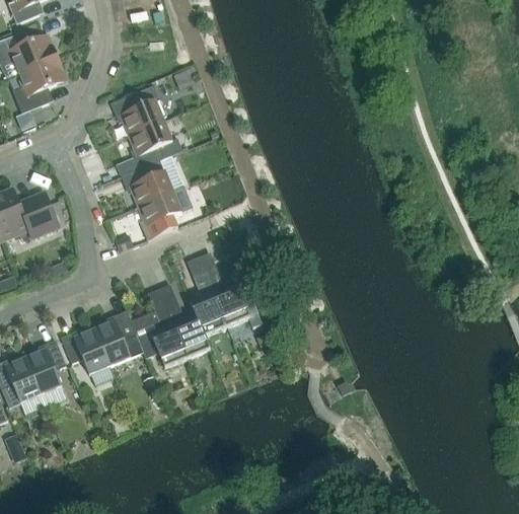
[(13,0),(8,2),(16,22),(39,13),(34,1),(36,0),(13,0)]
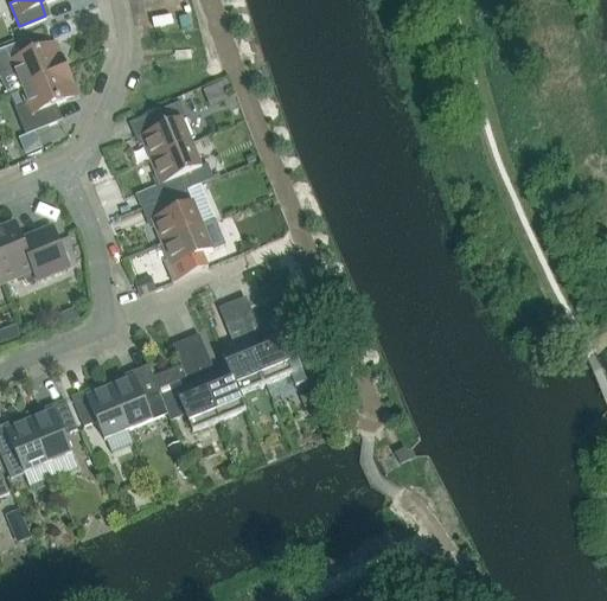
[(24,37),(0,45),(0,76),(6,88),(7,87),(8,90),(21,84),(66,65),(61,52),(59,52),(55,39),(29,50),(24,37)]
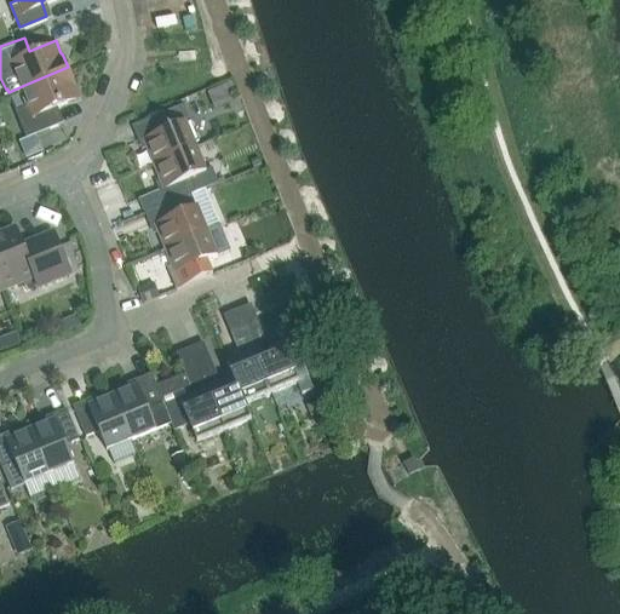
[(73,80),(68,67),(22,86),(28,102),(15,107),(26,135),(58,121),(51,105),(78,95),(72,81),(73,80)]
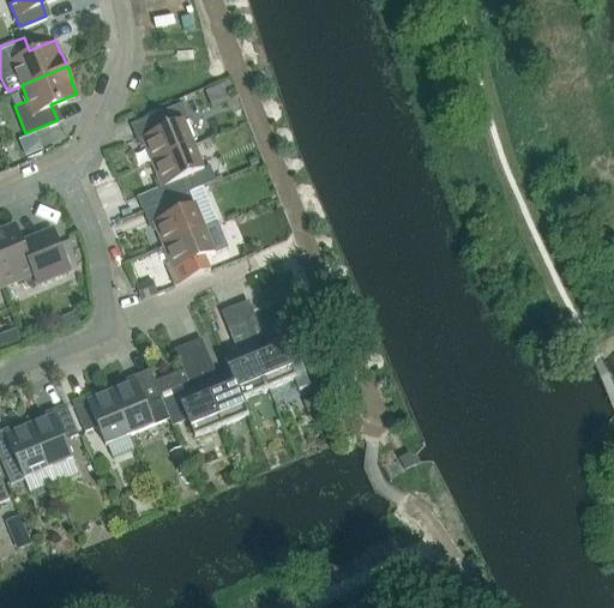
[(188,116),(181,100),(131,121),(137,137),(142,134),(151,160),(193,142),(184,119),(188,116)]
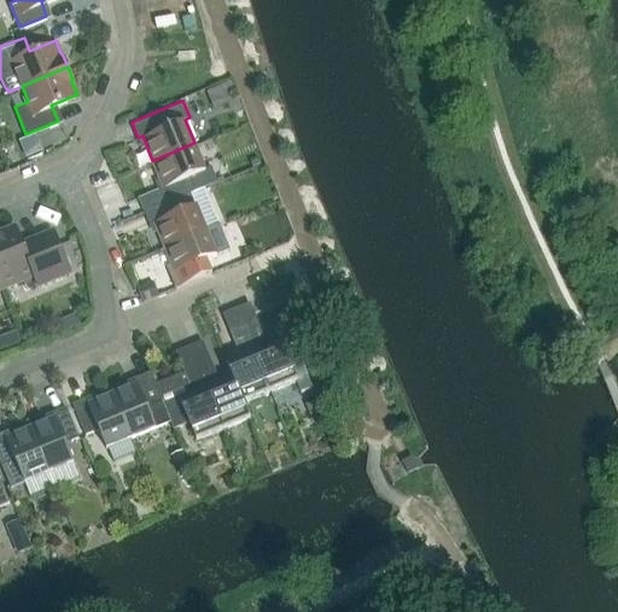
[(42,146),(35,129),(25,134),(23,135),(30,151),(42,146)]
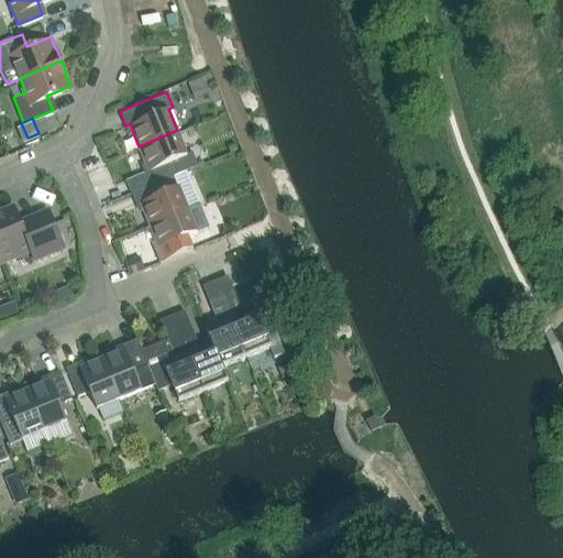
[(144,170),(150,182),(150,183),(164,176),(164,177),(178,171),(173,159),(187,153),(177,130),(139,146),(148,168),(144,170)]
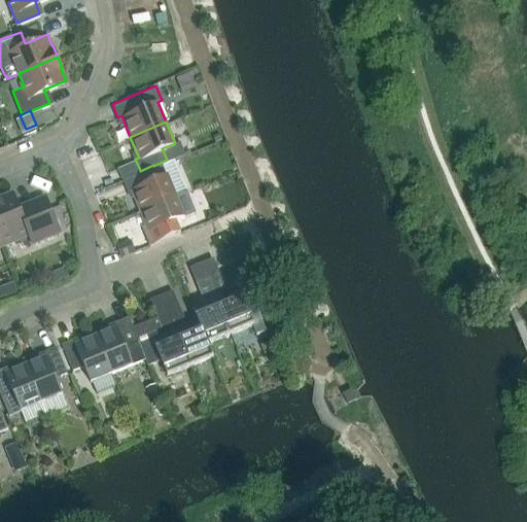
[(131,188),(140,209),(176,194),(167,173),(157,177),(153,166),(153,165),(140,171),(140,170),(123,177),(128,189),(131,188)]
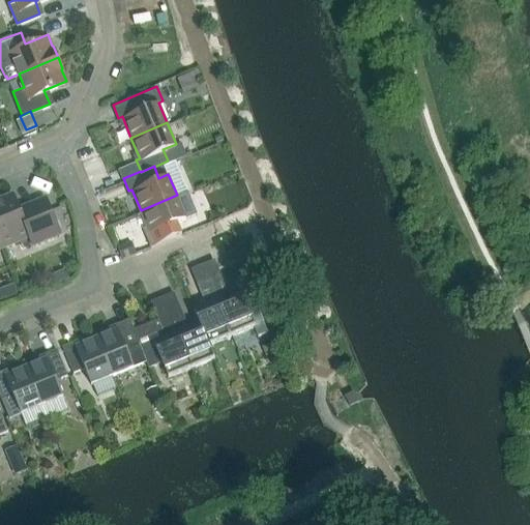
[(30,237),(32,242),(60,231),(47,199),(27,207),(19,206),(12,191),(0,196),(0,236),(3,244),(29,234),(30,237)]
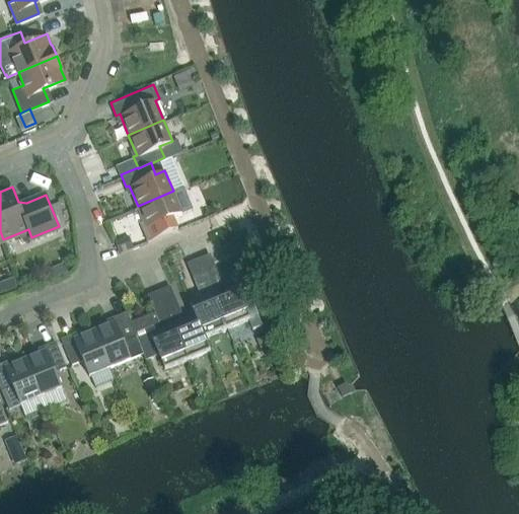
[(173,191),(138,206),(146,226),(142,227),(147,239),(173,228),(168,217),(181,212),(173,191)]
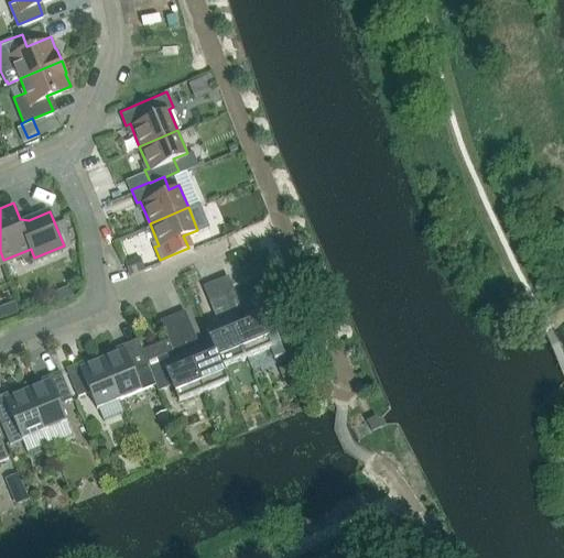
[(140,253),(125,260),(130,273),(145,266),(140,253)]
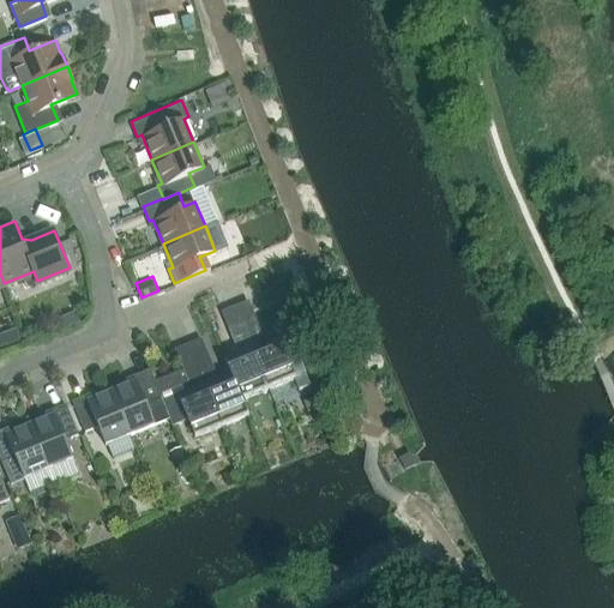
[(296,350),(287,354),(278,333),(265,339),(257,318),(242,324),(268,385),(292,375),(296,386),(309,381),(296,350)]
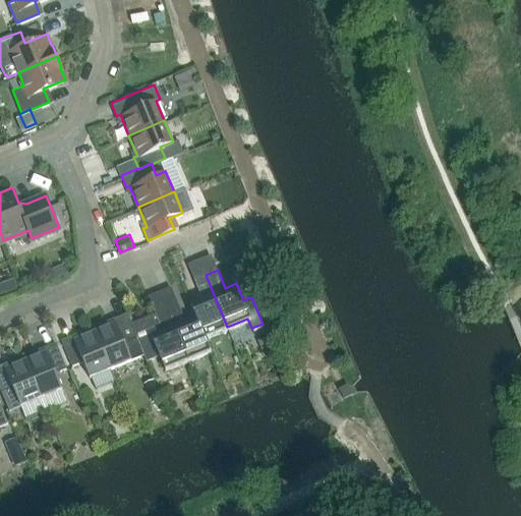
[(190,302),(195,316),(196,314),(205,336),(206,336),(227,327),(206,275),(194,279),(203,297),(190,302)]
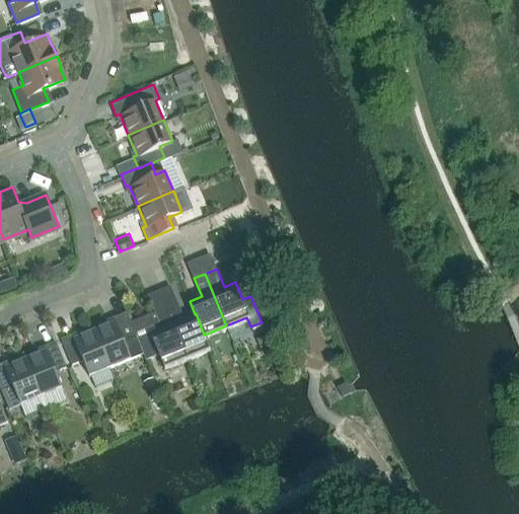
[(13,275),(0,279),(0,296),(19,289),(13,275)]
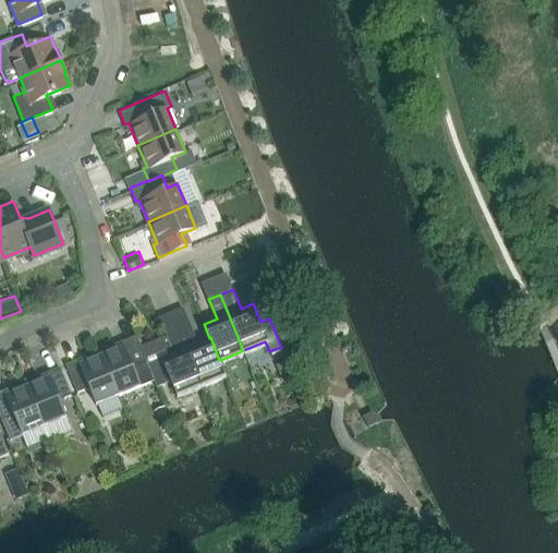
[(191,323),(178,328),(201,384),(226,374),(220,360),(219,360),(210,337),(209,338),(198,343),(191,323)]
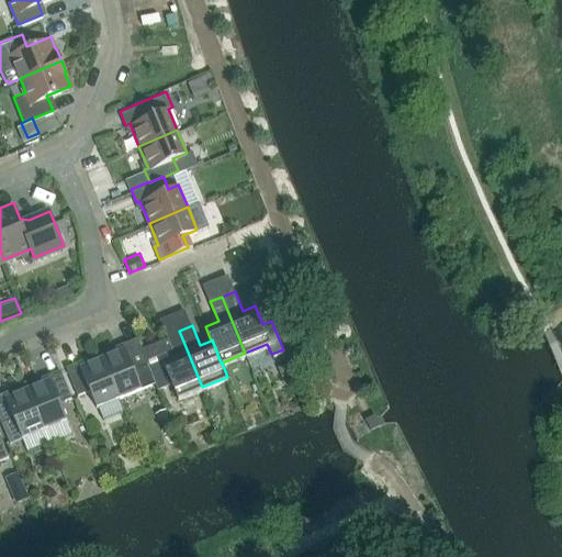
[(158,387),(159,386),(171,381),(178,398),(202,387),(179,331),(167,336),(170,343),(166,345),(163,337),(142,346),(156,380),(158,387)]
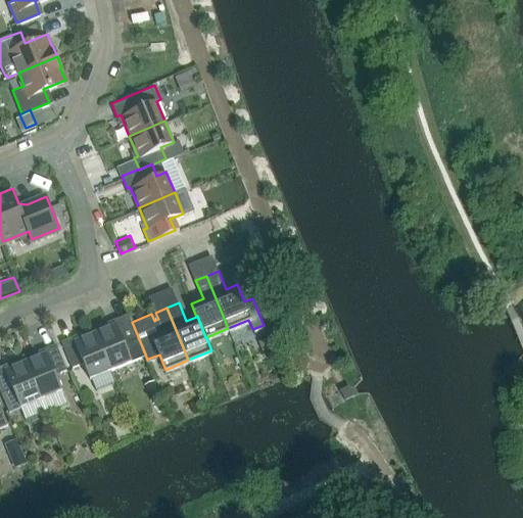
[(110,368),(145,354),(132,322),(128,312),(113,317),(114,321),(94,329),(110,368)]
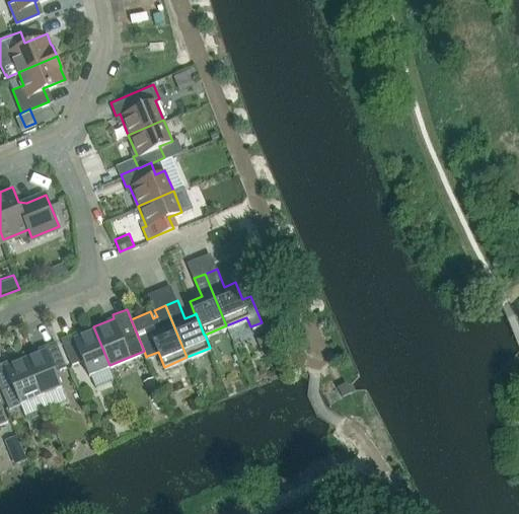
[(109,365),(93,326),(73,336),(72,332),(61,337),(71,362),(82,358),(89,373),(109,365)]
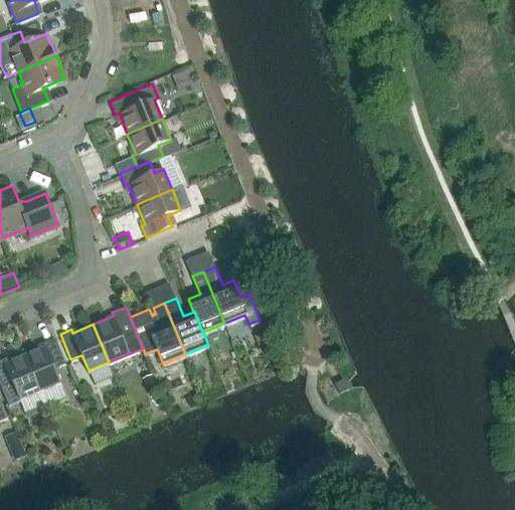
[(44,344),(24,353),(40,390),(46,404),(66,395),(61,382),(54,366),(65,361),(54,336),(43,340),(44,344)]
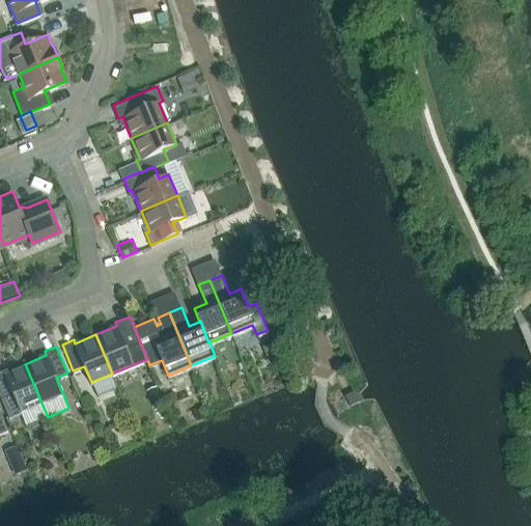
[(3,368),(0,369),(0,393),(4,404),(9,416),(21,412),(26,425),(48,417),(42,403),(25,364),(4,372),(3,368)]
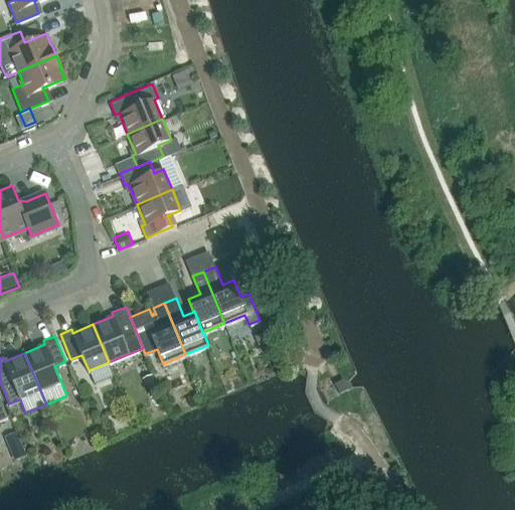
[(152,372),(145,375),(147,381),(155,378),(152,372)]
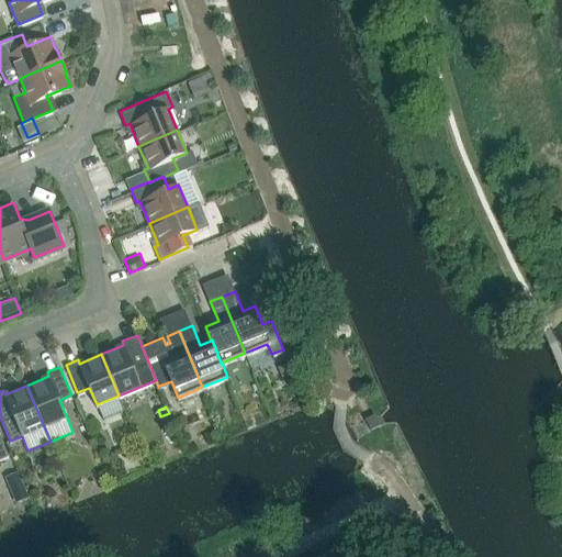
[(373,413),(366,418),(370,426),(380,423),(379,422),(374,413),(373,413)]
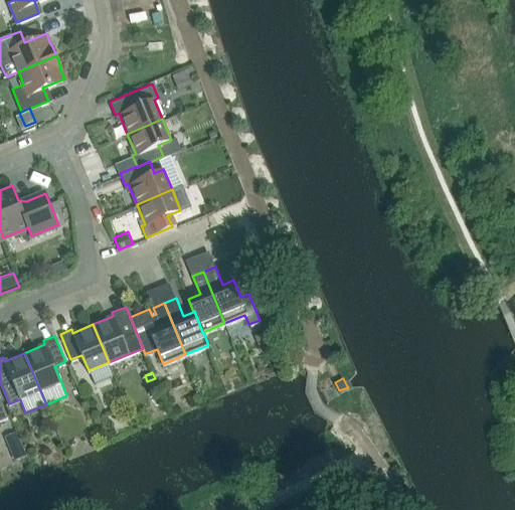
[(9,433),(12,440),(19,437),(16,430),(9,433)]
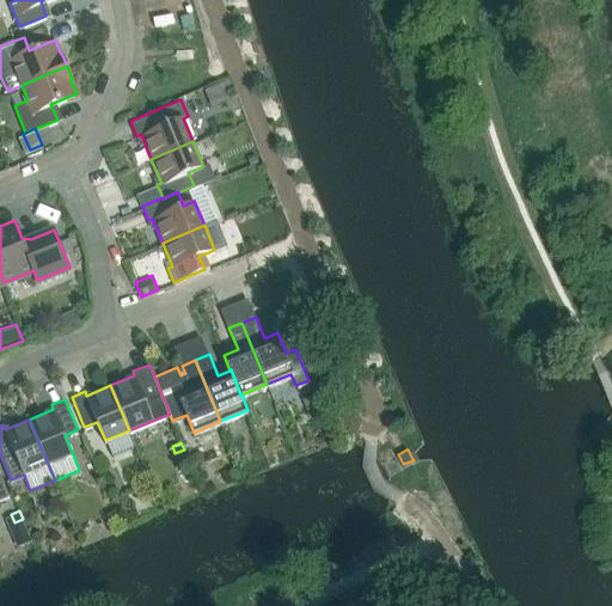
All buildings are outlined.
